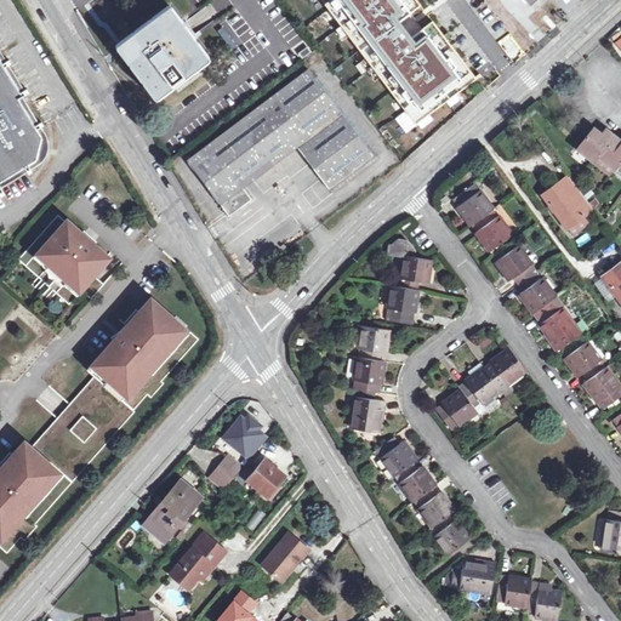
[(380,35),(363,47),(414,123),(477,79),(465,62),(461,63),(417,0),(406,0),(389,12),(392,17),(375,28),(380,35)]
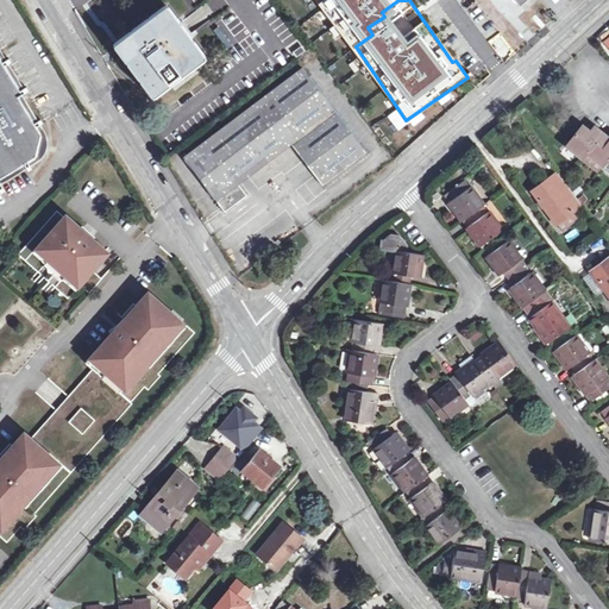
[(466,0),(509,55),(513,52),(473,0),(466,0)]
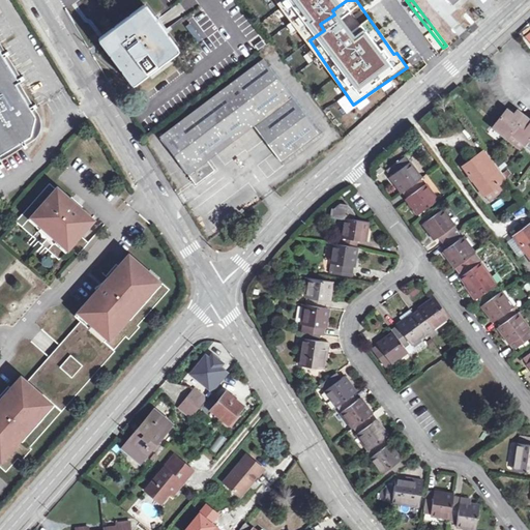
[(180,50),(145,4),(107,33),(113,40),(105,47),(134,85),(180,50)]
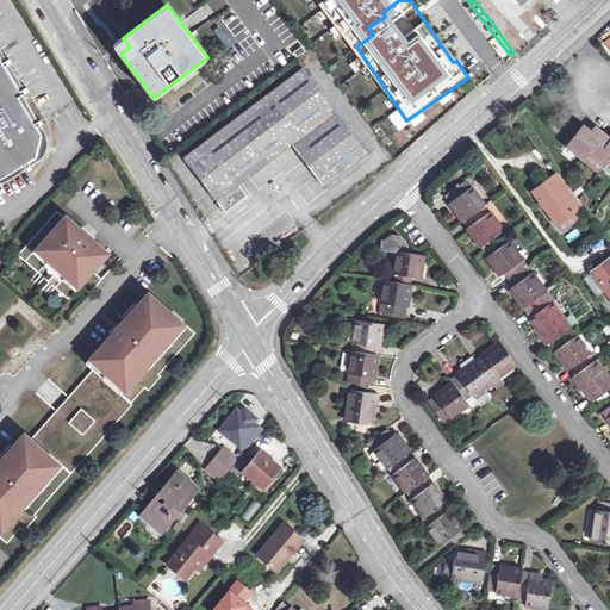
[(130,47),(123,38),(114,44),(120,54),(130,47)]
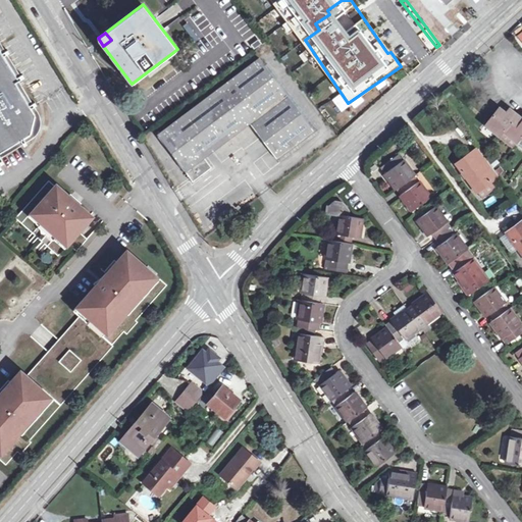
[(0,159),(1,159),(0,157),(0,153),(30,136),(31,134),(35,117),(35,114),(15,84),(19,82),(0,50),(0,159)]
